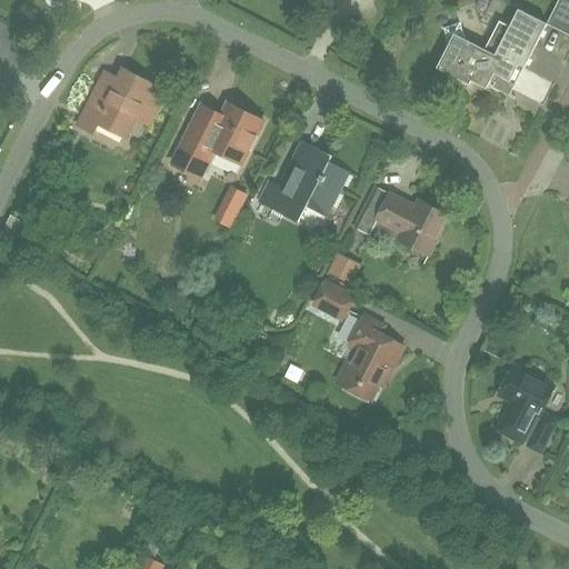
[(568,5),(557,29),(568,35),(568,5)]
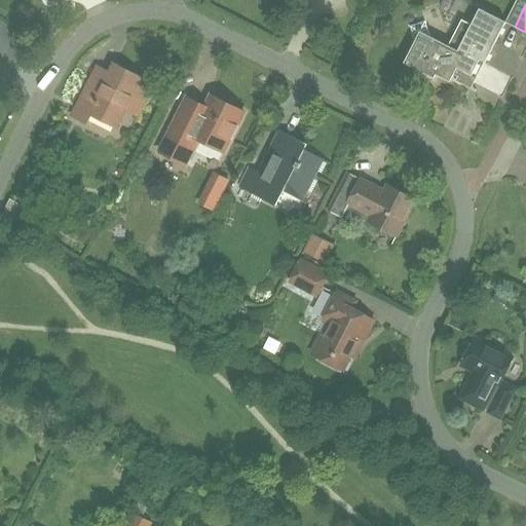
[(415,41),(405,63),(435,78),(436,74),(450,81),(453,74),(457,76),(455,81),(471,88),(497,37),(504,23),(480,9),(472,25),(458,51),(448,46),(429,37),(425,22),(411,27),(415,41)]
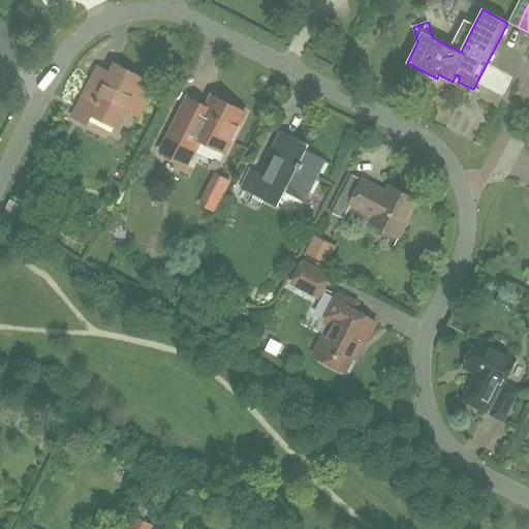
[(142,106),(153,85),(115,65),(110,74),(98,68),(73,117),(87,123),(91,114),(116,127),(129,100),(142,106)]
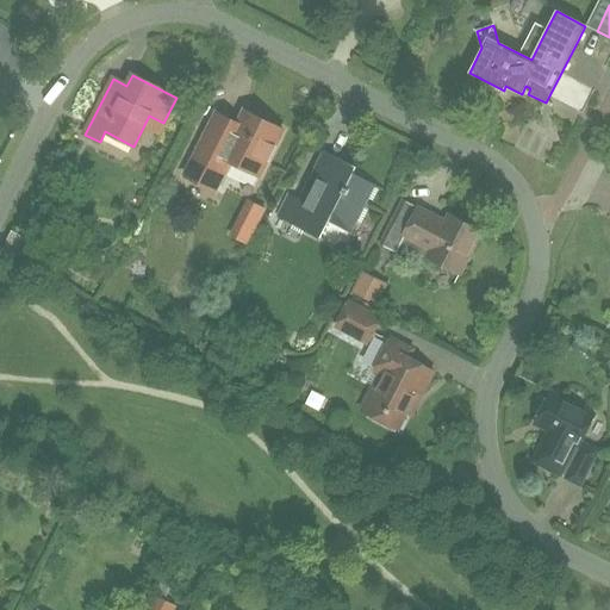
[(260,176),(282,130),(244,111),(238,124),(217,113),(185,175),(215,191),(230,161),(260,176)]
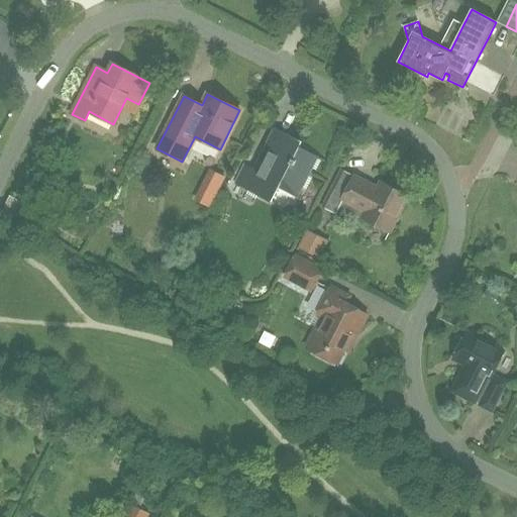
[(302,189),(308,177),(318,158),(299,147),(302,142),(274,128),(254,167),(247,164),(236,185),(271,202),(283,179),(302,189)]
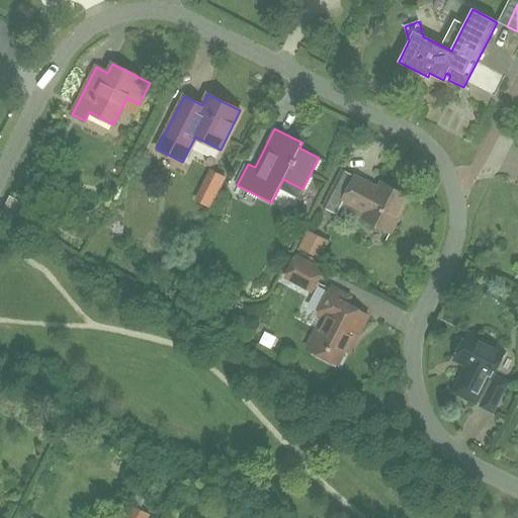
[(210,209),(226,179),(210,171),(195,201),(210,209)]
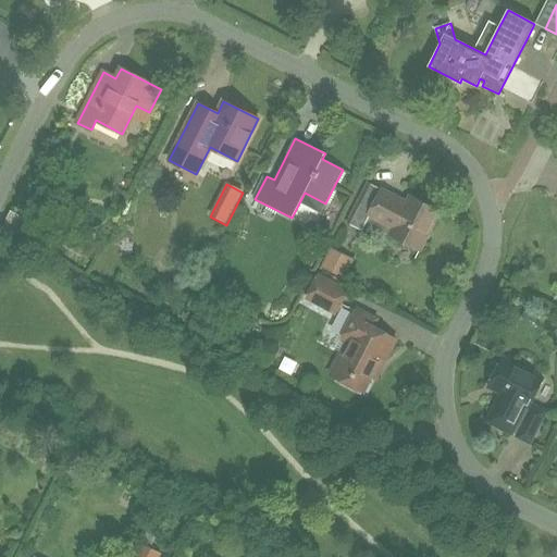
[(360,198),(347,223),(362,231),(370,215),(394,227),(390,235),(420,250),(440,211),(410,196),(407,202),(382,189),(373,206),(360,198)]
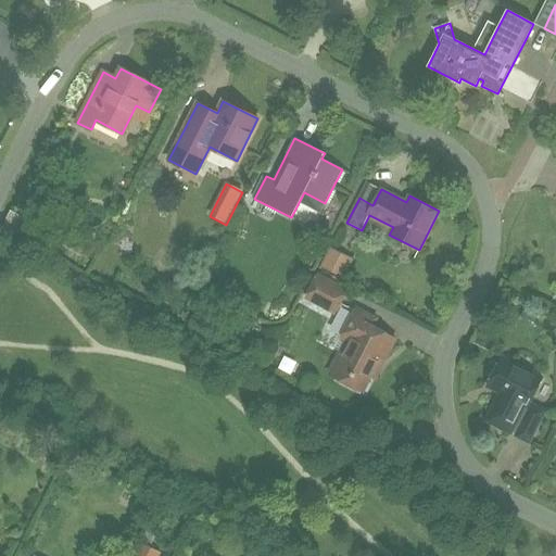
[(52,231),(10,210),(0,229),(0,231),(16,240),(53,258),(57,251),(46,245),(52,231)]
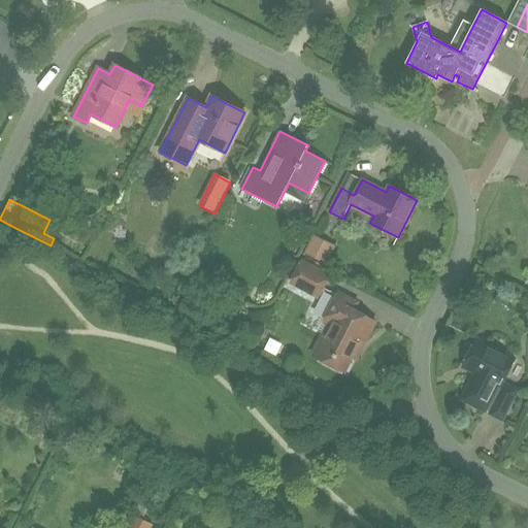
[(305,254),(317,260),(327,241),(315,235),(305,254)]
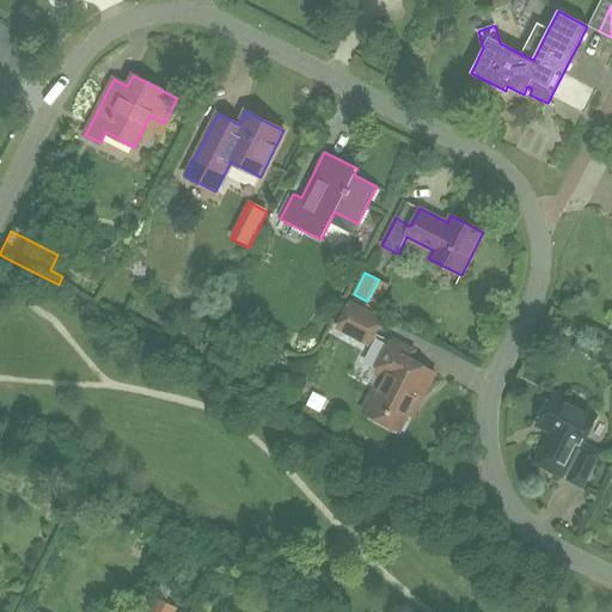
[(381,319),(350,303),(336,328),(368,344),(381,319)]
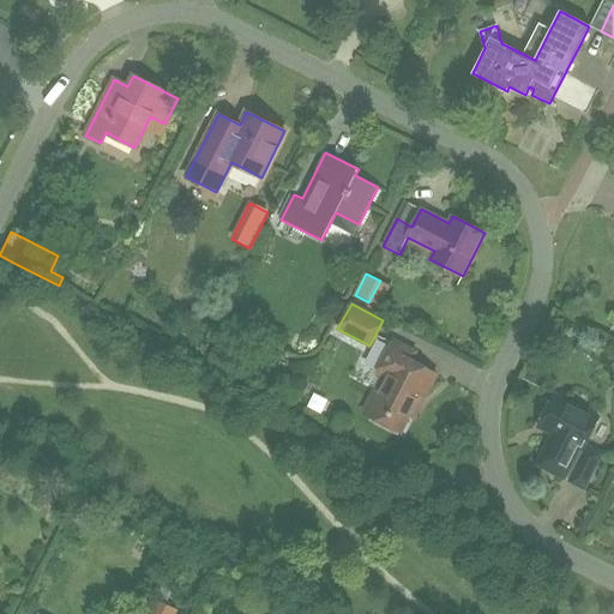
[(401,433),(417,401),(421,403),(437,374),(410,360),(414,353),(393,342),(378,372),(387,378),(381,390),(377,389),(363,414),(401,433)]
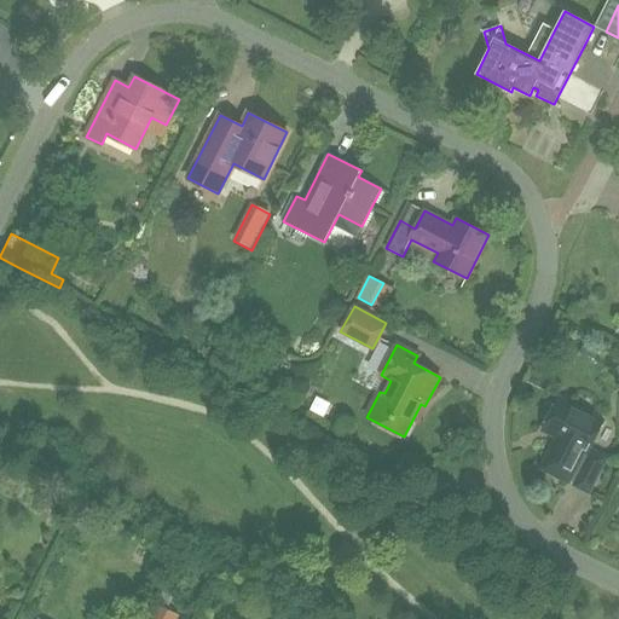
[(589,449),(603,421),(559,398),(543,431),(556,438),(541,468),(568,482),(570,480),(576,484),(574,485),(589,492),(607,458),(589,449)]
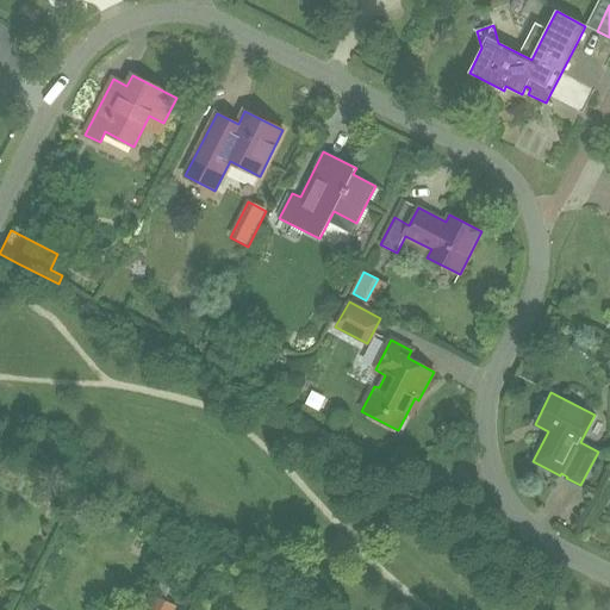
[(174,609),(178,605),(155,593),(145,609),(174,609)]
